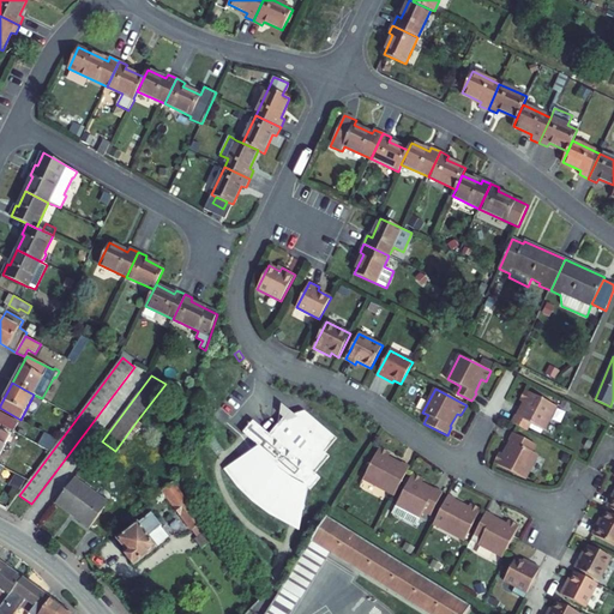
[(516,415),(511,423),(527,431),(530,423),(543,431),(557,407),(525,390),(521,401),(524,403),(517,416),(516,415)]
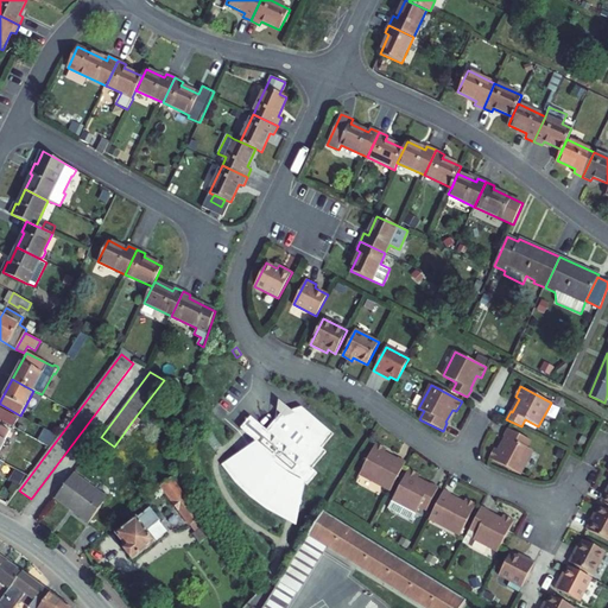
[(19,418),(0,407),(0,419),(14,426),(19,418)]
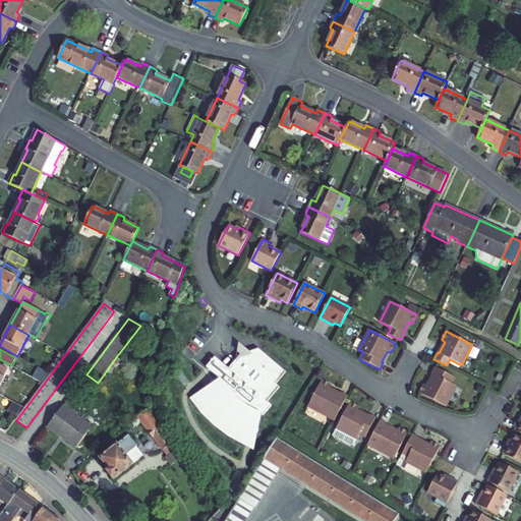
[(229,435),(246,444),(251,431),(257,431),(262,414),(264,415),(272,406),(267,402),(280,388),(276,384),(286,372),(258,349),(248,353),(244,357),(241,354),(234,363),(236,365),(231,370),(215,357),(207,367),(220,379),(191,397),(207,416),(215,424),(229,435)]
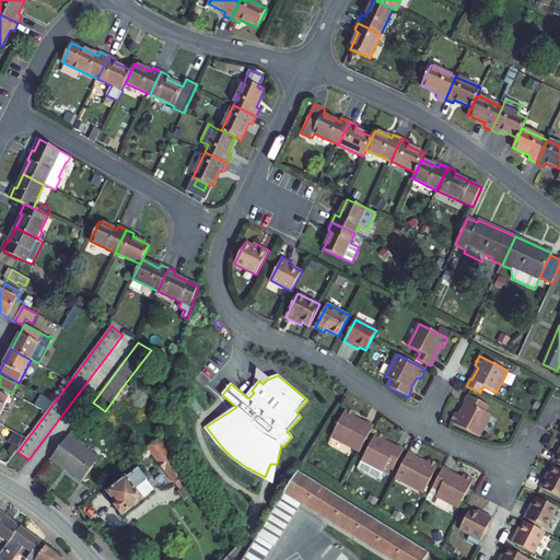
[(125,384),(114,399),(118,403),(129,387),(125,384)]
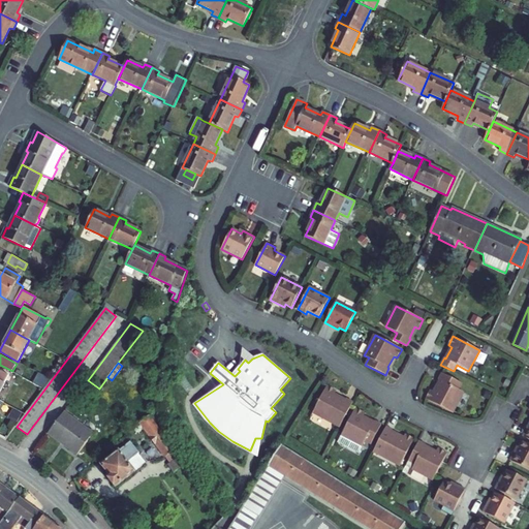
[(0,392),(8,375),(0,370),(0,392)]
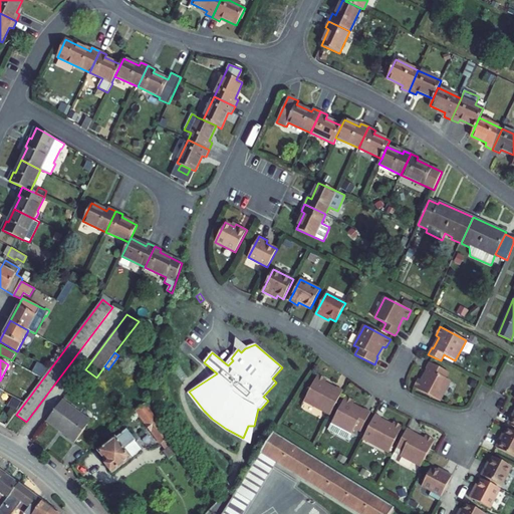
[(440,402),(450,381),(446,378),(449,372),(430,362),(426,369),(427,369),(422,380),(419,379),(414,388),(440,402)]
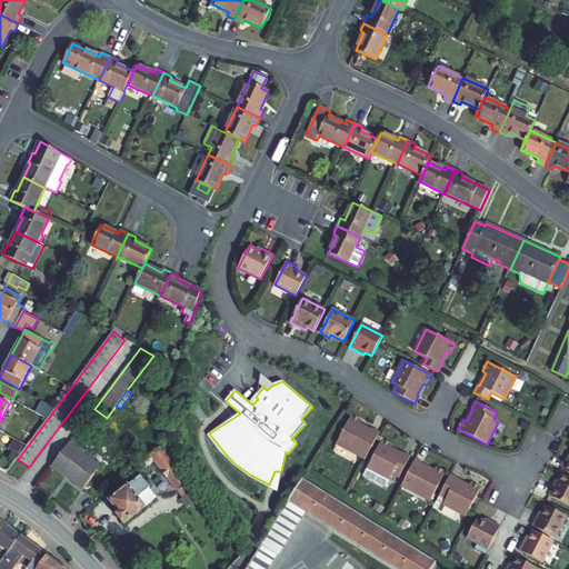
[(337,443),(366,459),(380,432),(372,428),(371,430),(359,423),(361,420),(351,415),(337,443)]
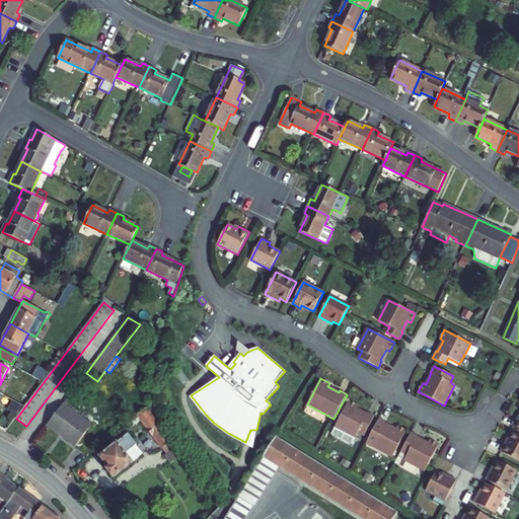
[(22,404),(13,399),(7,410),(17,415),(22,404)]
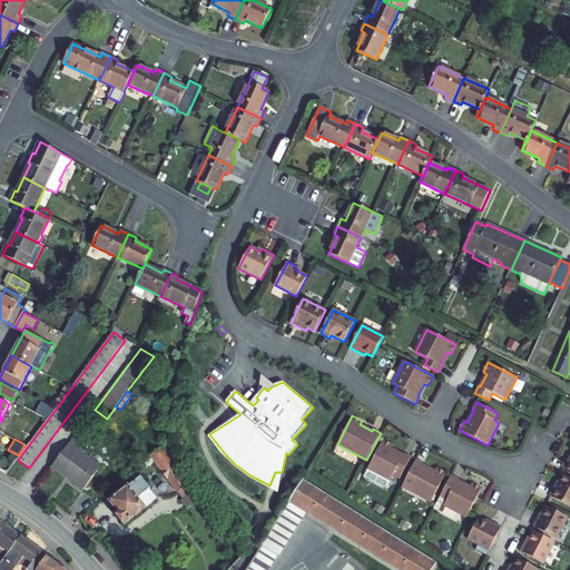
[(364,477),(386,488),(393,475),(400,479),(411,458),(404,453),(403,454),(391,449),(393,445),(383,440),(364,477)]
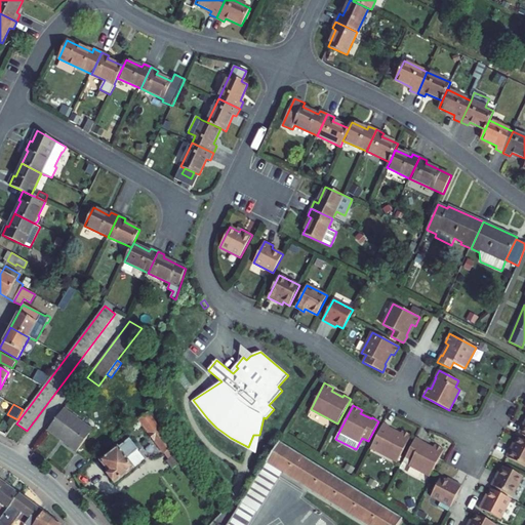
[(92,431),(64,409),(48,430),(78,451),(92,431)]
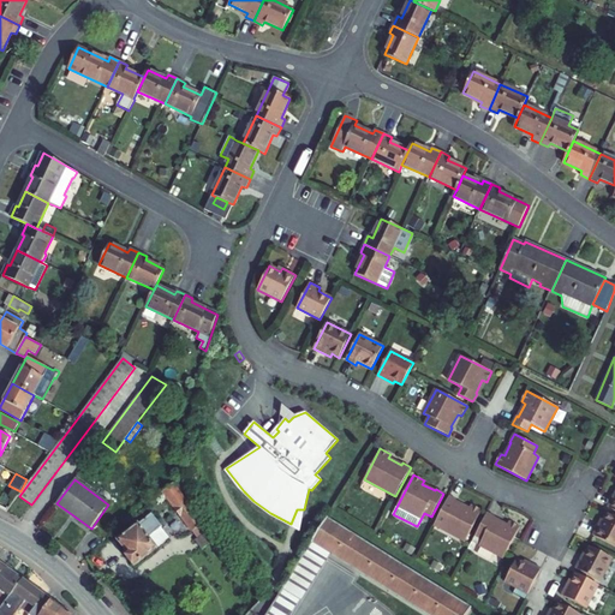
[(174,483),(162,493),(197,538),(195,541),(202,550),(215,539),(174,483)]
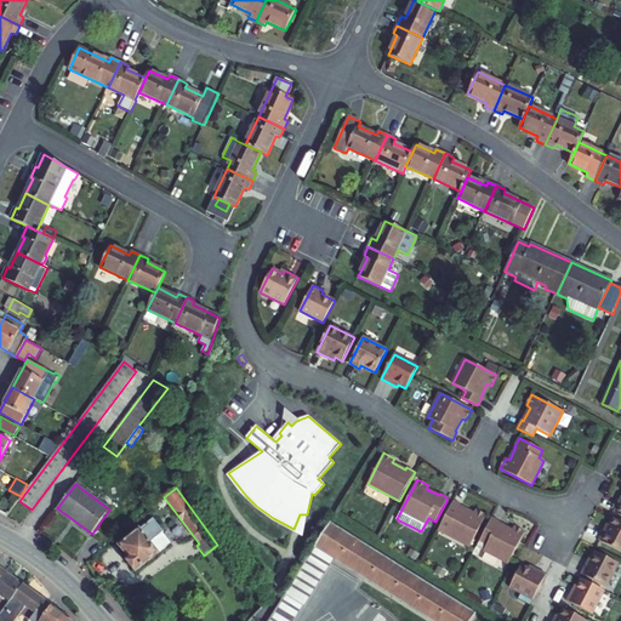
[(454,501),(438,530),(469,547),(486,516),(476,510),(474,513),(461,507),(461,505),(454,501)]
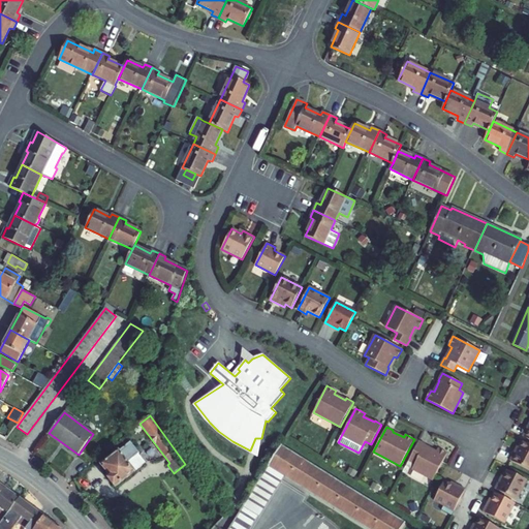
[(258,455),(261,438),(255,438),(250,450),(258,455)]
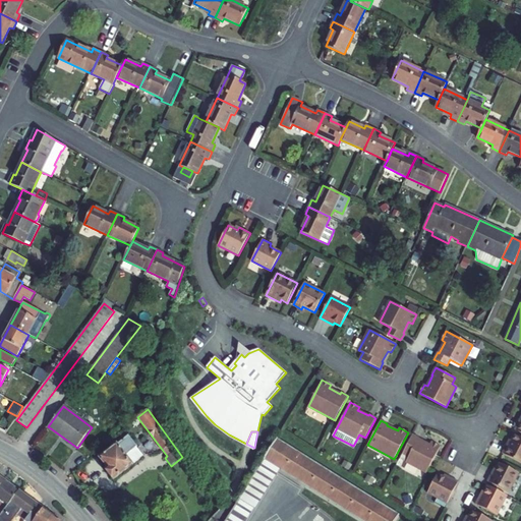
[(412,435),(402,454),(409,458),(406,462),(426,473),(441,447),(431,442),(429,445),(418,440),(419,438),(412,435)]
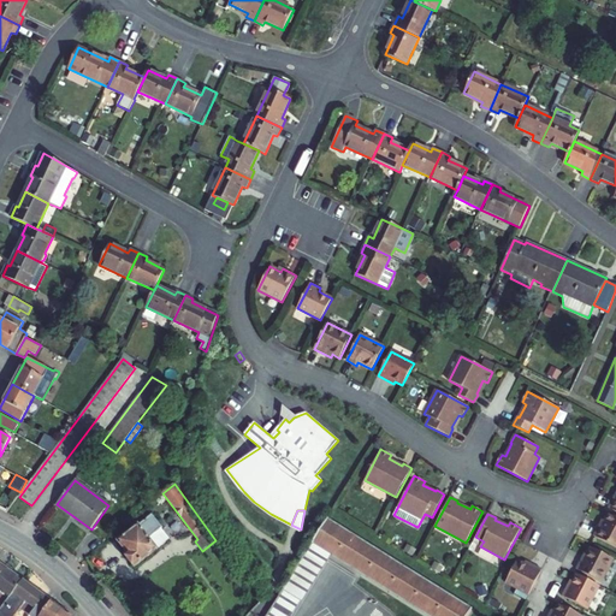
[(615,516),(609,514),(605,521),(602,527),(599,526),(593,535),(615,548),(615,516)]
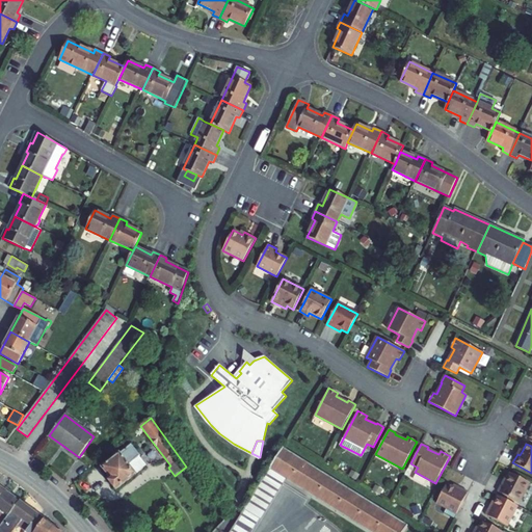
[(111,478),(109,480),(117,489),(147,466),(139,456),(140,456),(131,445),(103,468),(111,478)]
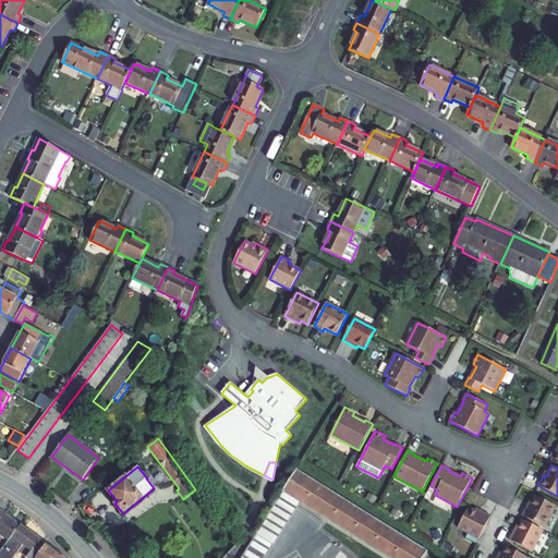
[(423,557),(427,552),(296,470),(282,492),(300,502),(389,557),(423,557)]
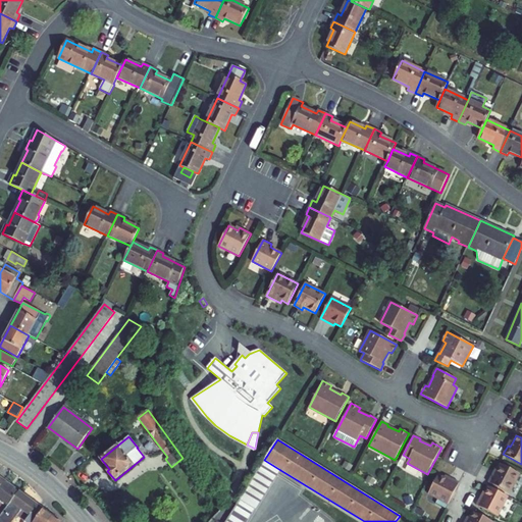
[(236,505),(225,521),(248,521),(280,470),(264,460),(236,505)]
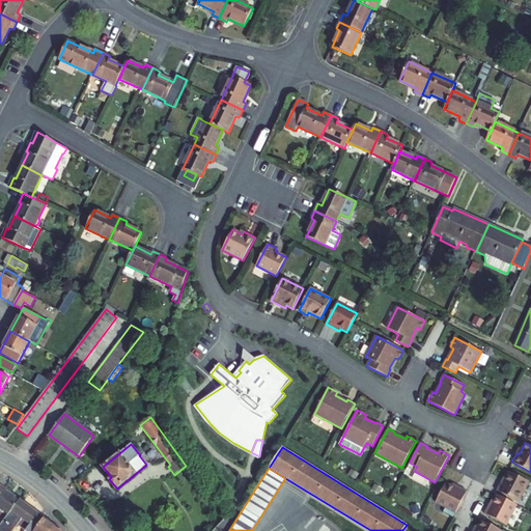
[(501,482),(497,491),(519,502),(529,482),(509,472),(504,483),(501,482)]
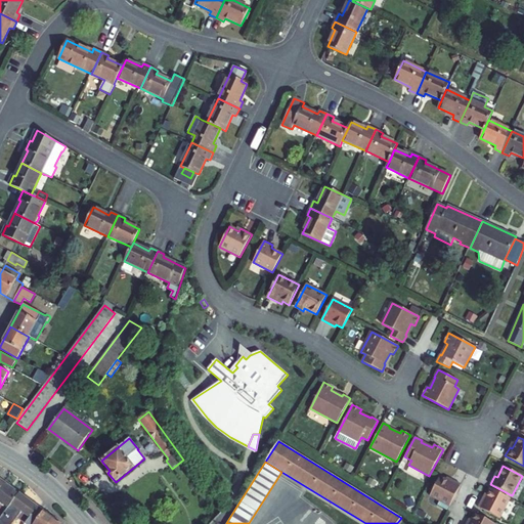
[(430,495),(440,500),(437,506),(447,511),(461,484),(452,480),(451,482),(446,480),(440,477),(430,495)]
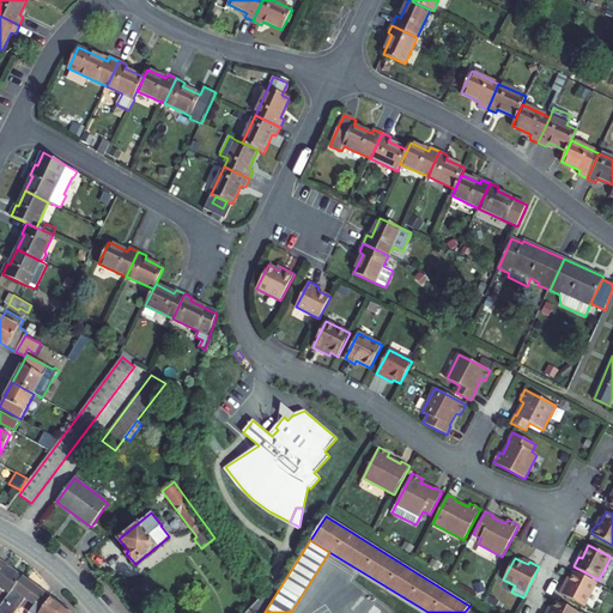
[(0,608),(23,578),(5,564),(0,570),(0,608)]
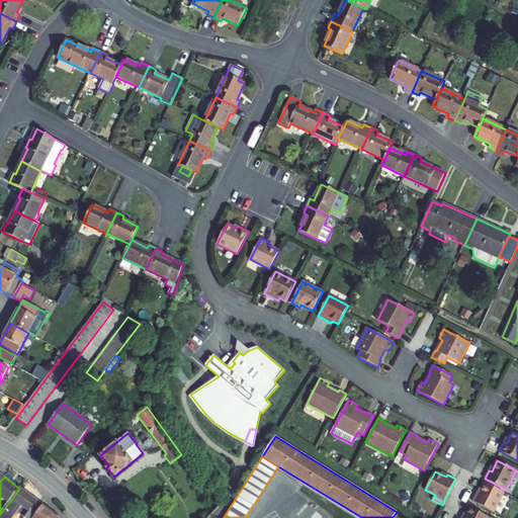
[(504,493),(486,483),(480,494),(477,493),(472,501),(494,512),(504,493)]
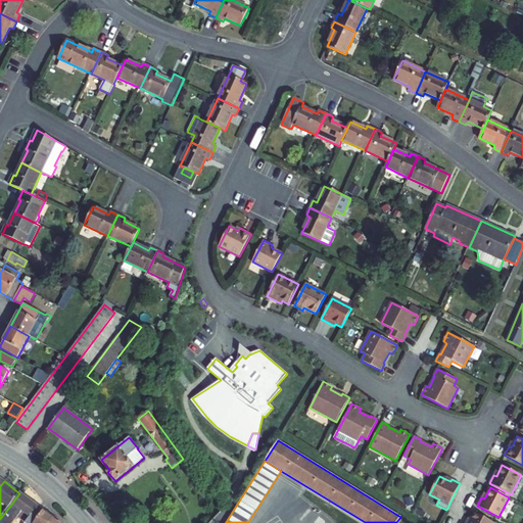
[(22,512),(30,517),(38,507),(19,493),(0,519),(0,522),(13,522),(18,517),(22,512)]
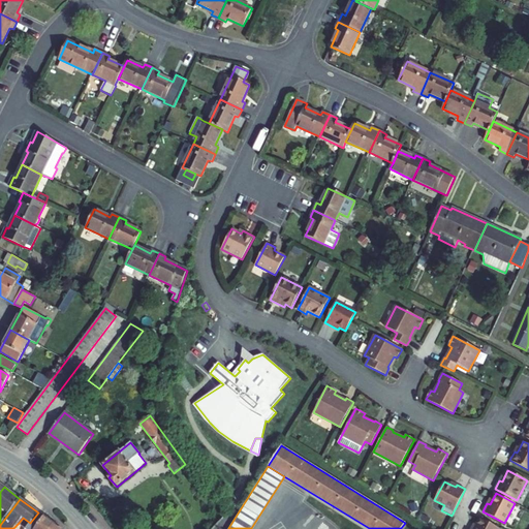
[(27,528),(51,528),(55,525),(38,512),(30,523),(26,528),(27,528)]
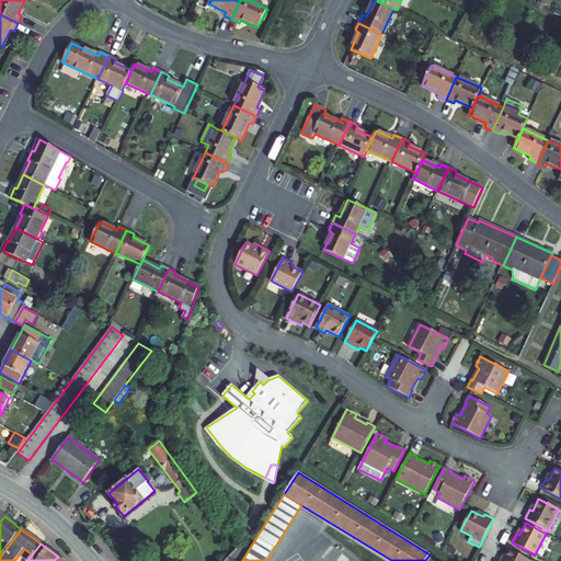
[(27,560),(32,554),(24,549),(20,554),(27,560)]
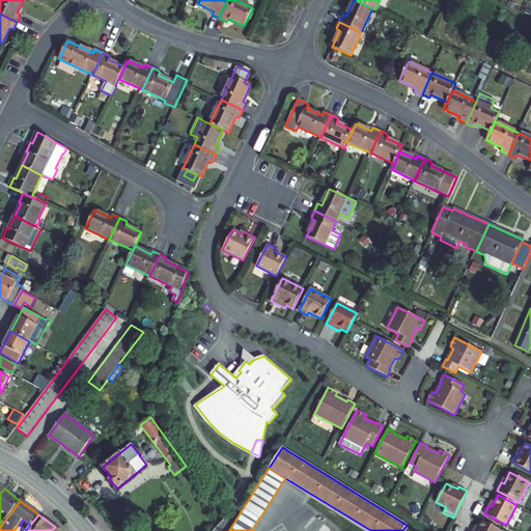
[(501,530),(502,530),(481,520),(478,527),(475,530),(472,530),(473,530),(472,530),(501,530)]
